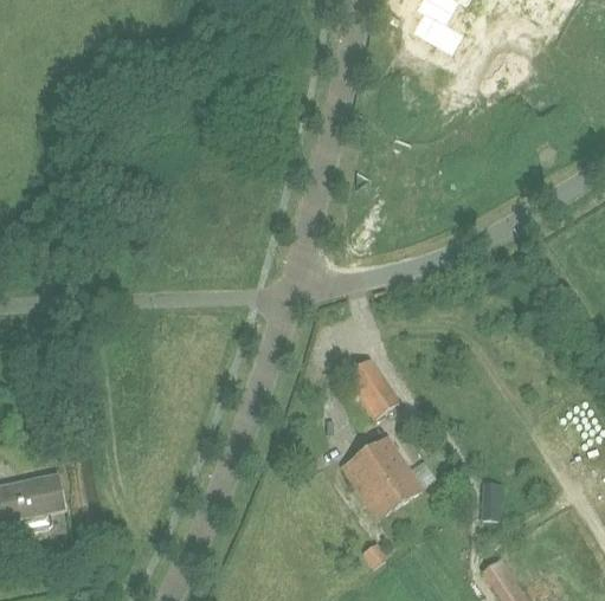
[(422,0),(417,8),(424,12),(413,31),(454,53),(464,33),(448,23),(459,0),(468,5),(470,0),(422,0)]
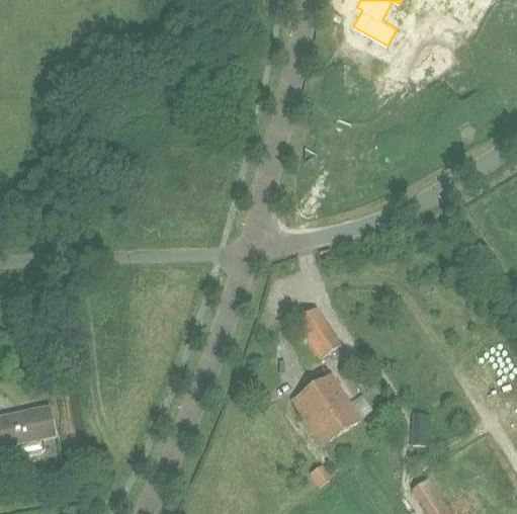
[(296,321),(300,328),(322,358),(342,344),(317,308),(296,321)]
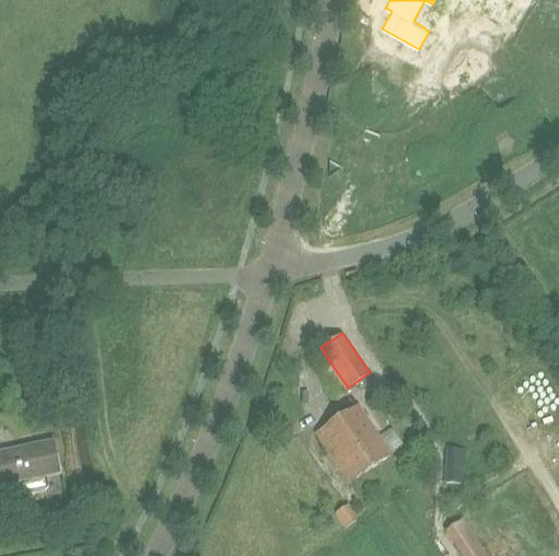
[(349,481),(391,452),(357,403),(315,431),(349,481)]
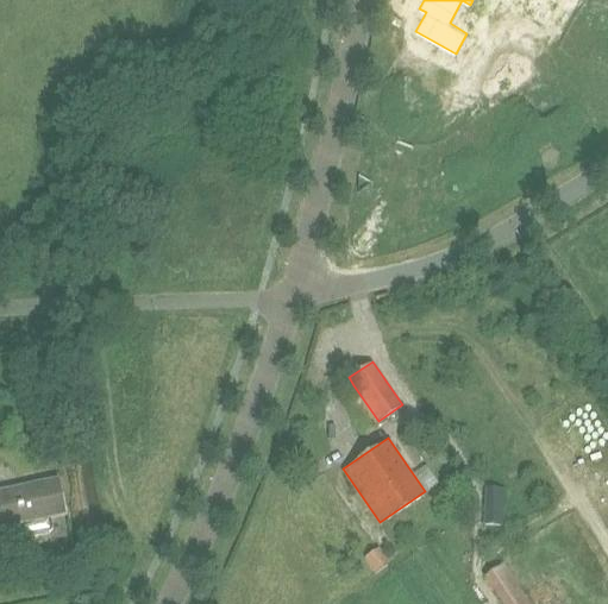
[(0,507),(5,524),(19,521),(22,534),(26,536),(50,532),(54,527),(50,514),(66,510),(58,477),(0,489),(0,507)]
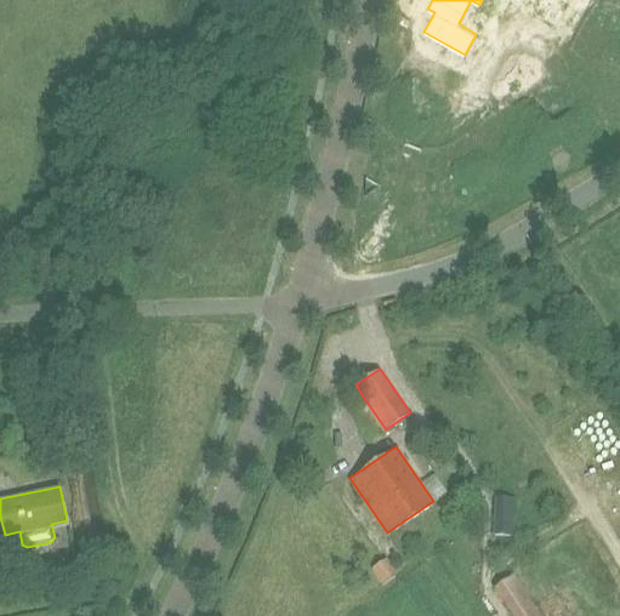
[(385,558),(373,566),(384,582),(396,574),(385,558)]
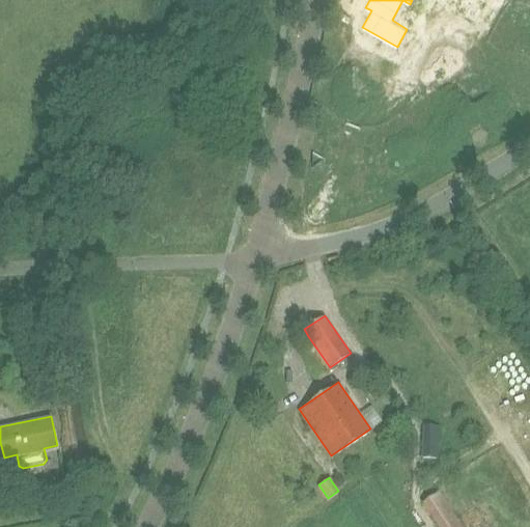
[(440,526),(463,526),(439,491),(423,501),(440,526)]
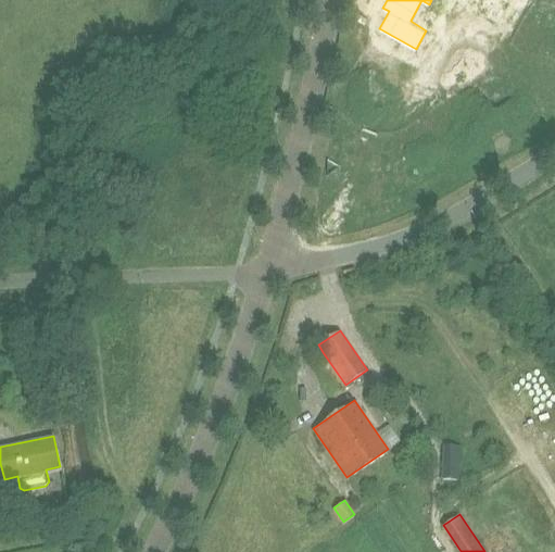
[(496,551),(522,551),(507,527),(489,540),(496,551)]
